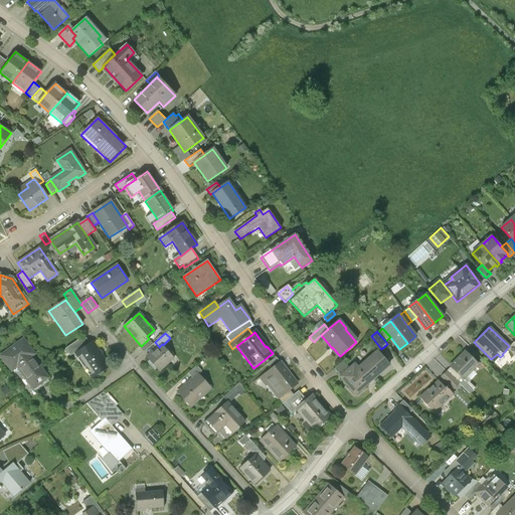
[(84,335),(65,348),(70,356),(75,353),(90,343),(84,335)]
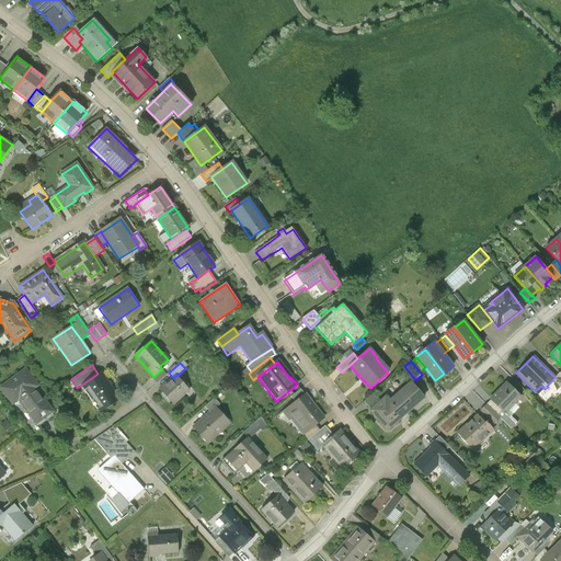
[(37,386),(26,369),(1,387),(13,403),(19,399),(36,423),(53,412),(35,388),(37,386)]
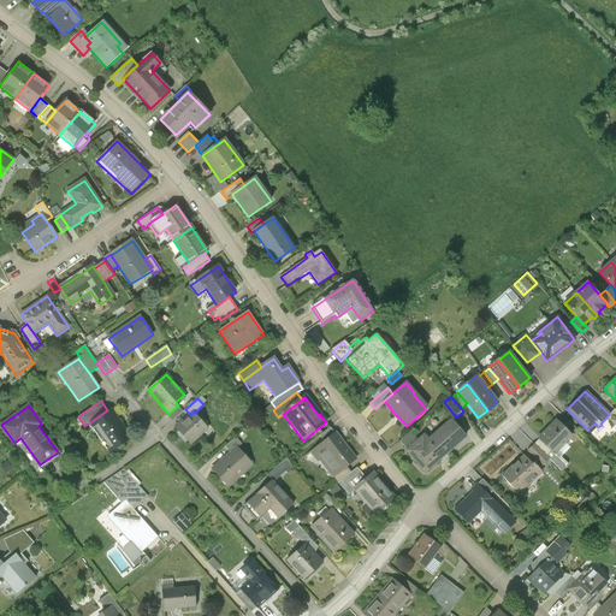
[(169,414),(167,416),(172,421),(183,410),(178,406),(169,414)]
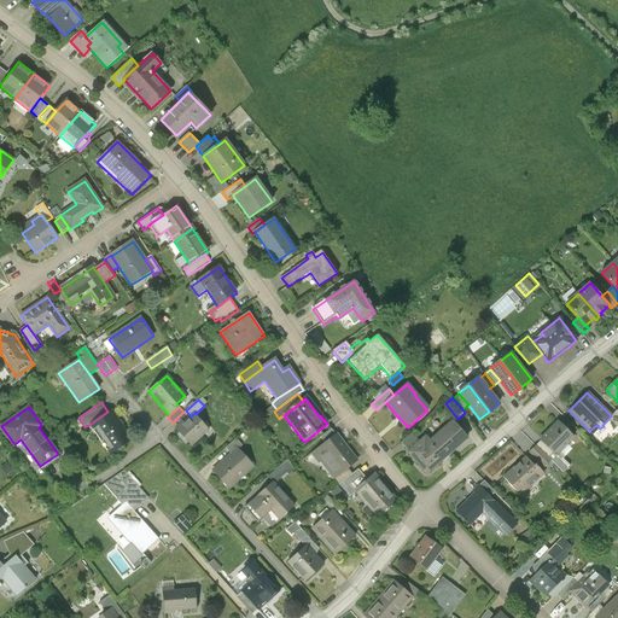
[(108,412),(91,424),(111,454),(133,439),(112,409),(108,412)]
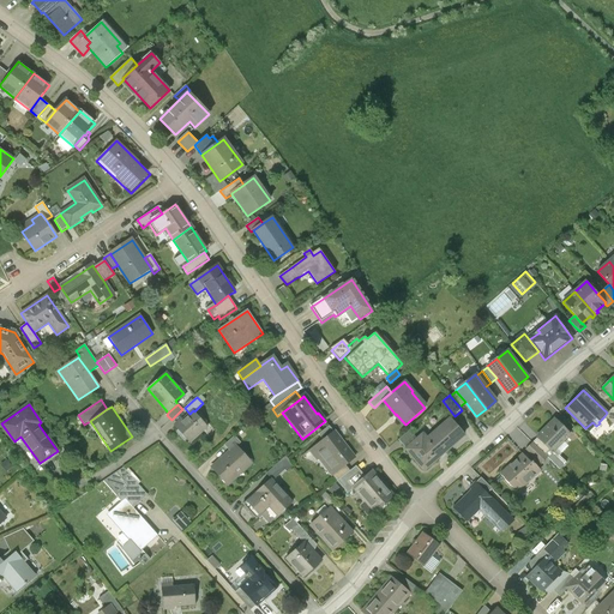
[(190,414),(175,426),(190,443),(208,427),(194,411),(193,410),(190,414)]
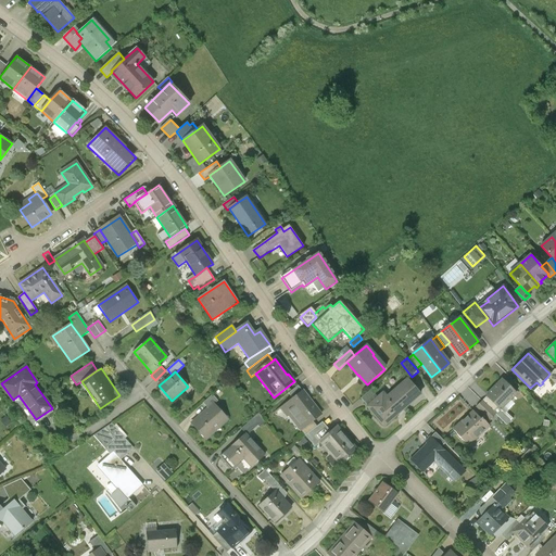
[(419,395),(406,380),(387,397),(400,413),(419,395)]
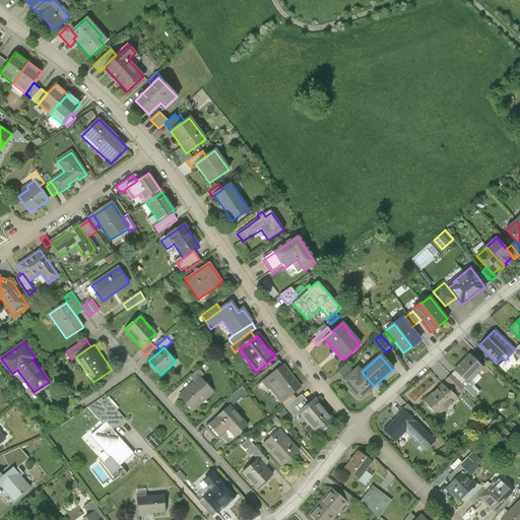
[(468,356),(454,371),(464,381),(461,385),(463,388),(473,397),(477,393),(472,387),(472,384),(469,381),(481,369),(468,356)]
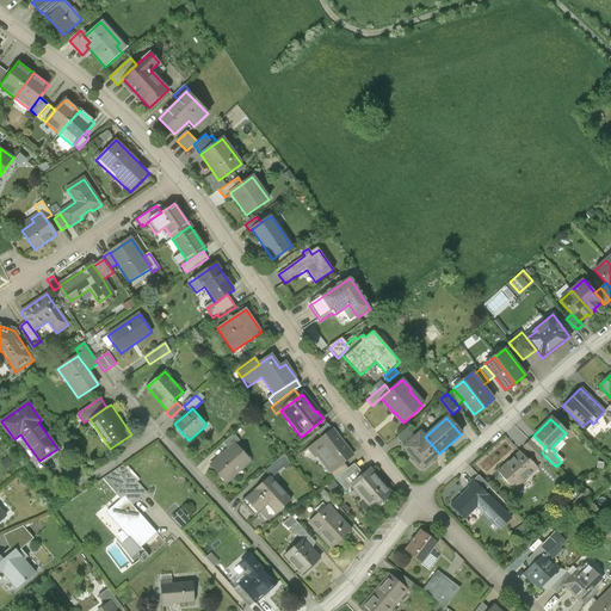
[(326,425),(316,433),(322,440),(332,432),(326,425)]
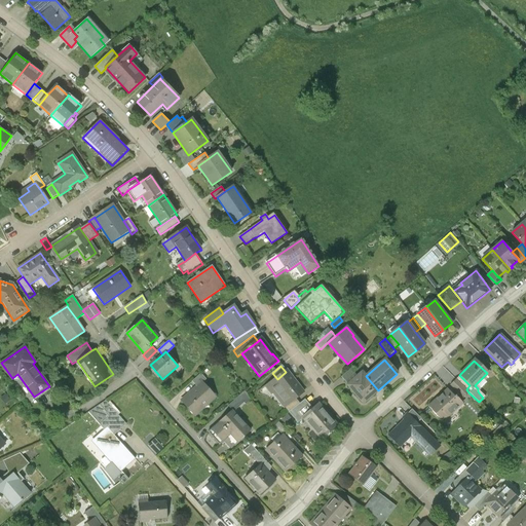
[(350,369),(341,377),(346,382),(355,374),(350,369)]
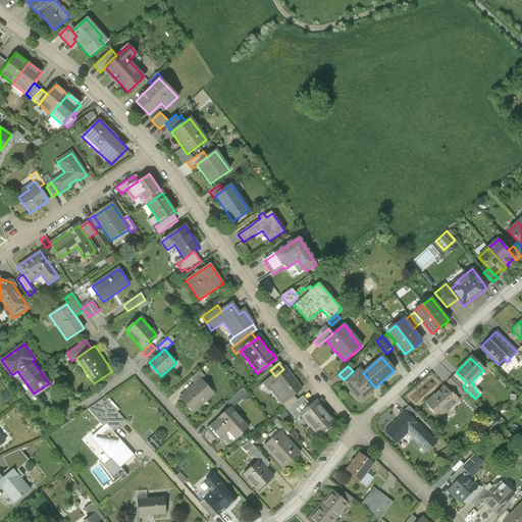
[(275,376),(264,384),(269,392),(271,389),(282,405),(294,397),(301,390),(284,369),(283,369),(275,376)]
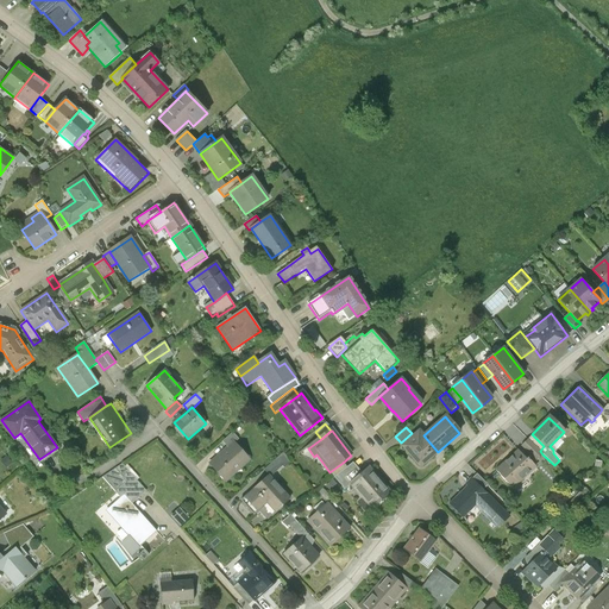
[(424,435),(419,432),(402,446),(420,468),(438,452),(424,435)]
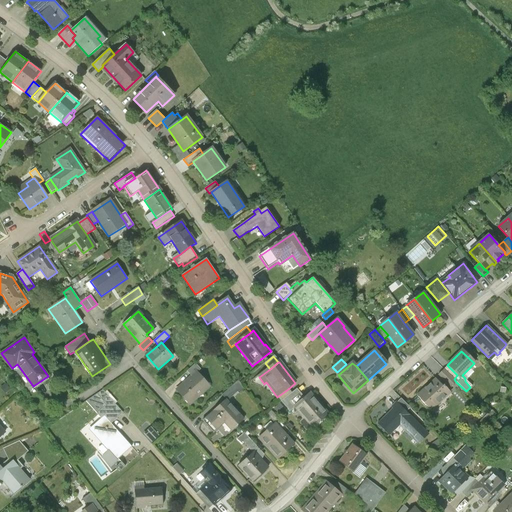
[(196,364),(187,371),(191,376),(196,372),(197,372),(200,369),(196,364)]
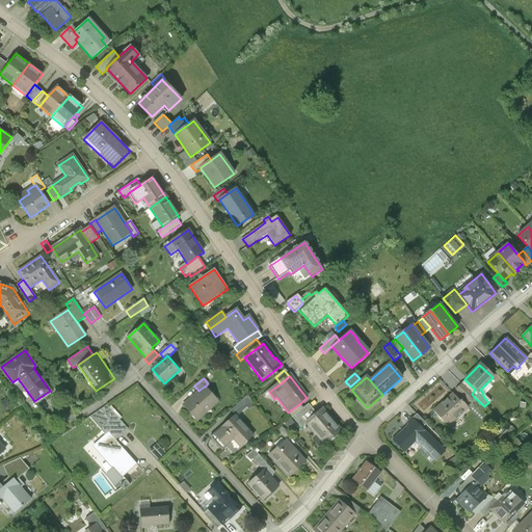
[(475,390),(464,379),(460,383),(472,394),(475,390)]
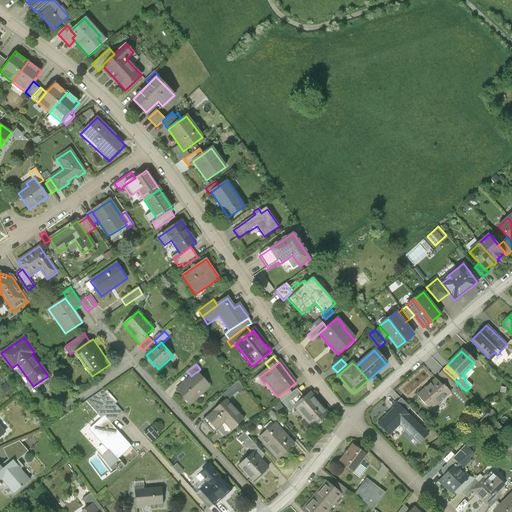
[(454,379),(443,369),(438,375),(451,387),(456,382),(454,379)]
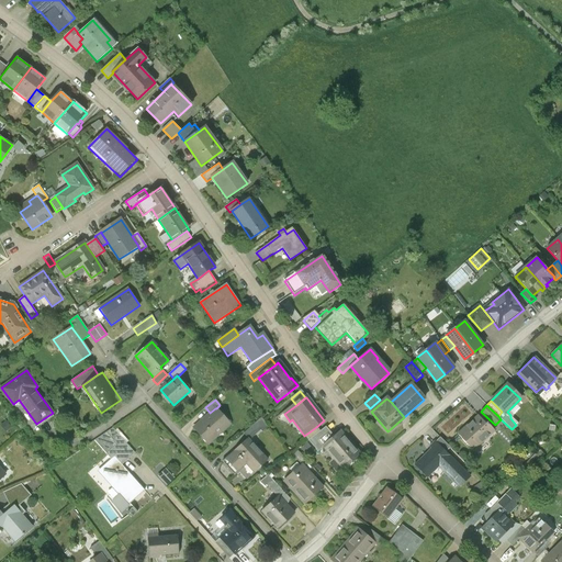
[(216,408),(215,408),(210,413),(193,428),(208,444),(216,436),(215,435),(220,430),(221,431),(229,424),(216,408)]
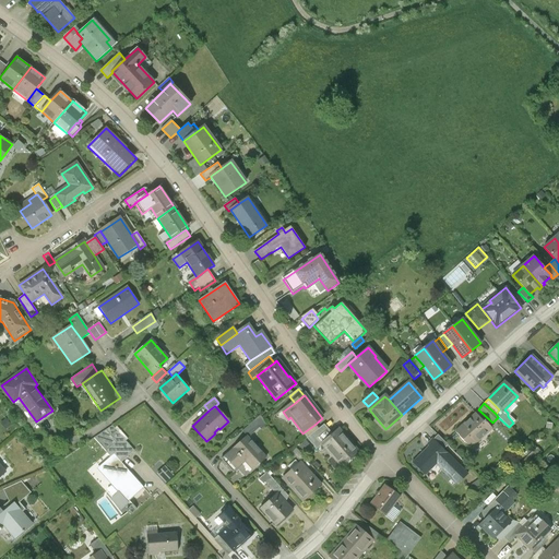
[(475,414),(455,432),(470,448),(490,428),(484,420),(483,421),(475,414)]
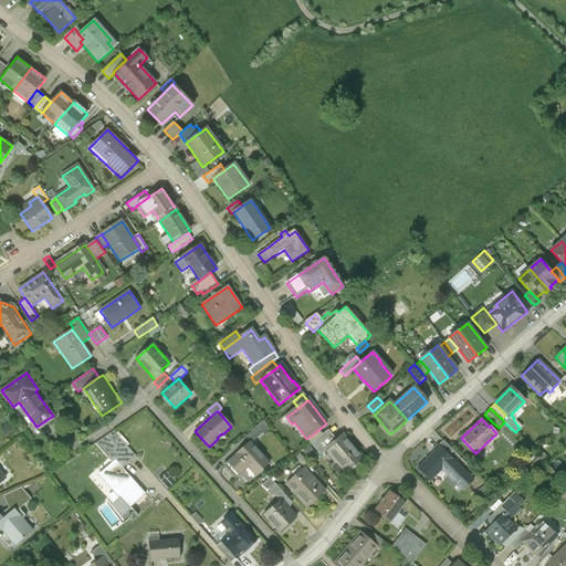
[(263,421),(245,437),(250,442),(252,444),(262,435),(264,436),(270,430),(263,421)]
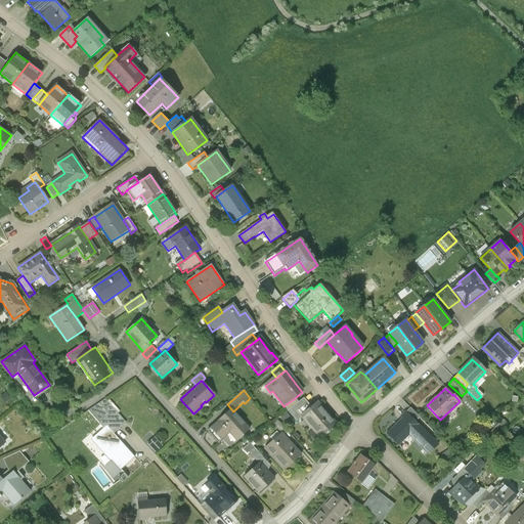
[(295,398),(284,406),(287,410),(288,411),(299,402),(295,398)]
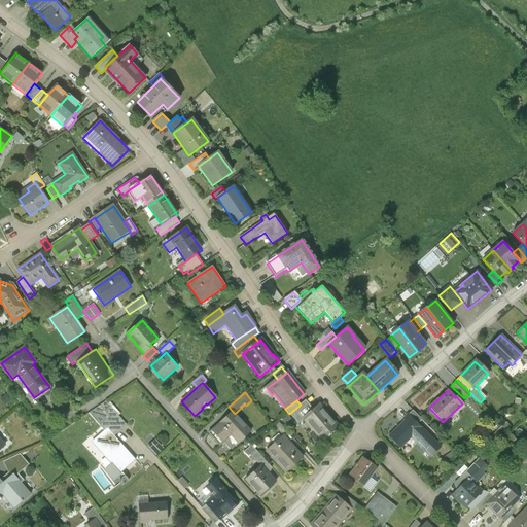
[(301,405),(289,414),(299,425),(304,421),(304,420),(313,413),(305,401),(301,405)]
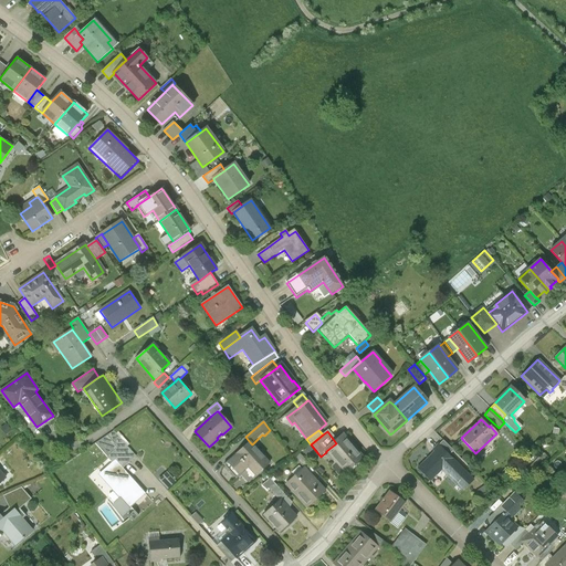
[(346,435),(336,443),(326,451),(326,452),(347,475),(367,459),(346,435)]
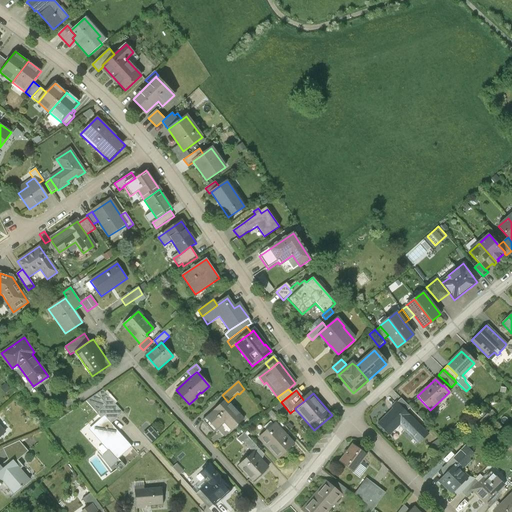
[(411,408),(401,399),(397,403),(406,412),(411,408)]
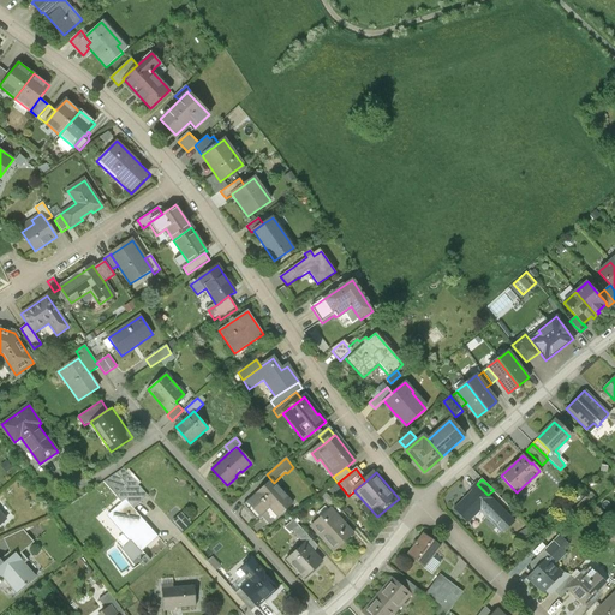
[(272,481),(243,506),(257,521),(269,509),(276,519),(293,503),(274,483),(272,481)]
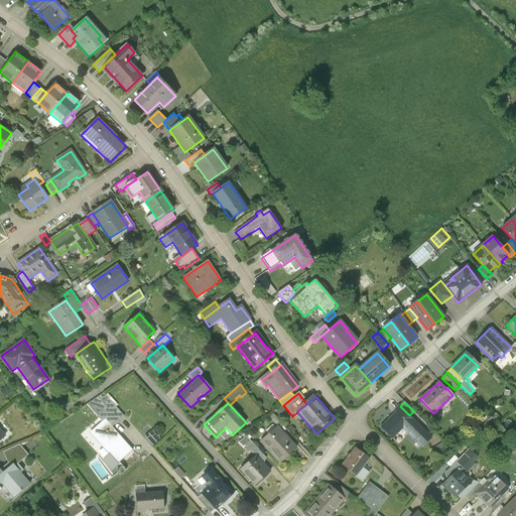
[(121,419),(108,404),(103,408),(105,411),(99,417),(103,422),(109,428),(112,426),(121,419)]
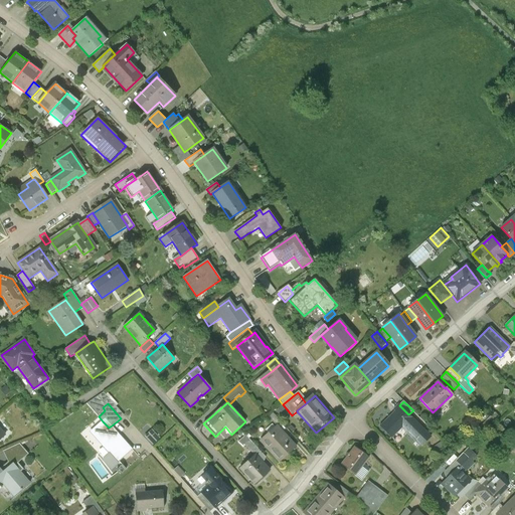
[(398,404),(393,410),(394,411),(379,426),(390,438),(403,424),(417,438),(423,432),(410,417),(408,414),(399,405),(398,404)]
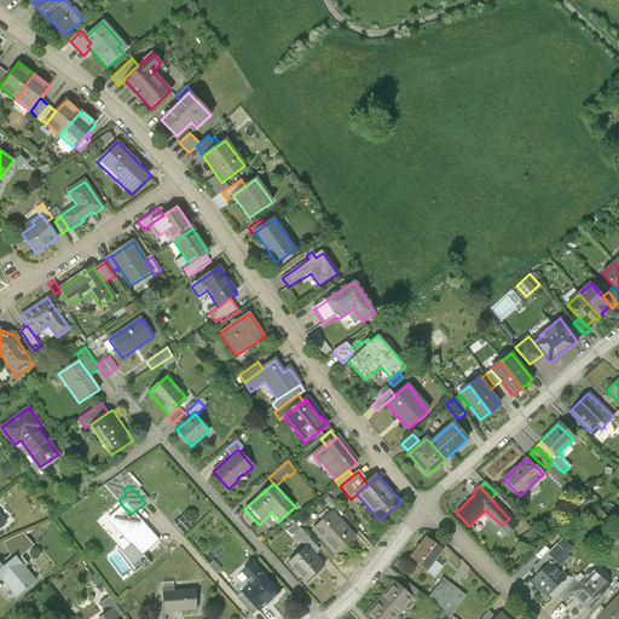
[(589,491),(584,496),(594,504),(599,499),(589,491)]
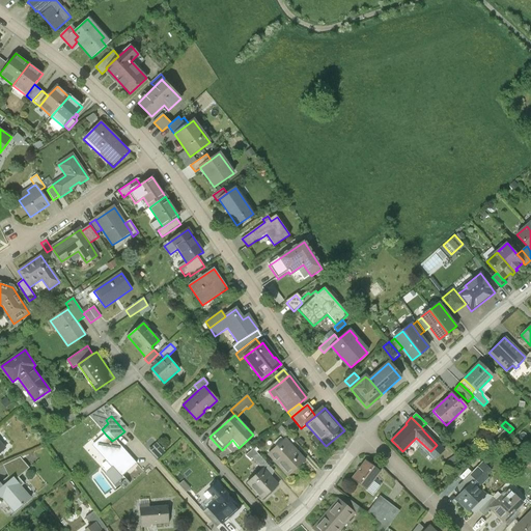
[(112,441),(106,435),(93,445),(114,469),(109,474),(115,481),(136,464),(115,439),(112,441)]
